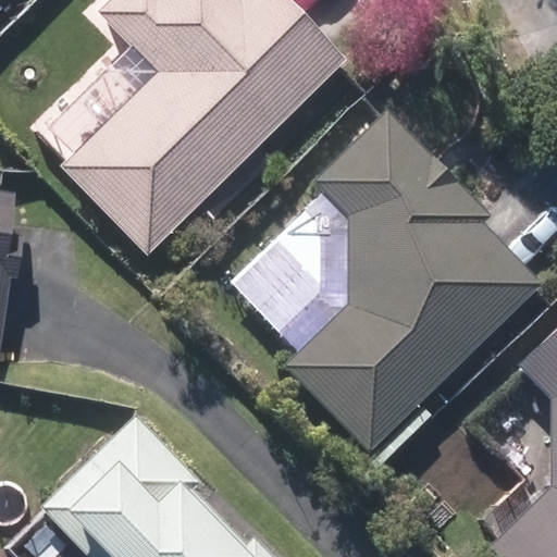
[(60,170),(145,257),(342,63),(280,0),(104,0),(91,13),(113,34),(28,118),(70,160),(60,170)]
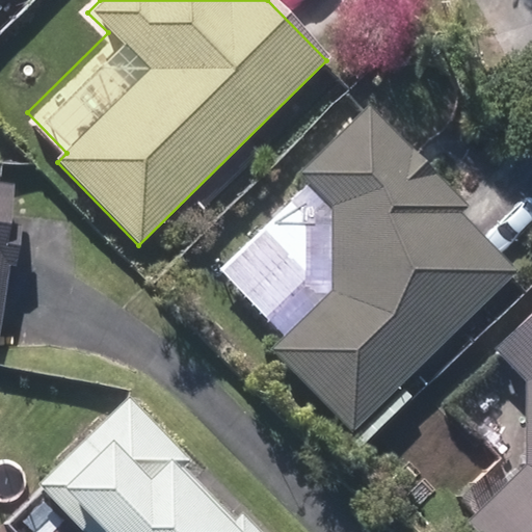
[(272,352),(351,431),(513,273),(456,215),(463,208),(367,109),(299,174),(333,207),(331,293),(272,352)]
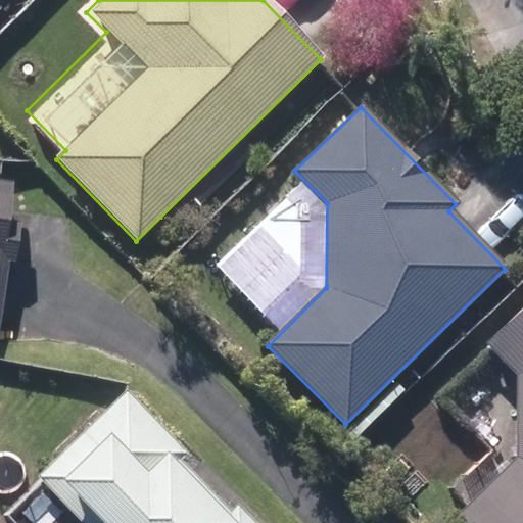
[(0,311),(6,265),(14,267),(18,229),(5,227),(10,185),(0,183),(0,311)]
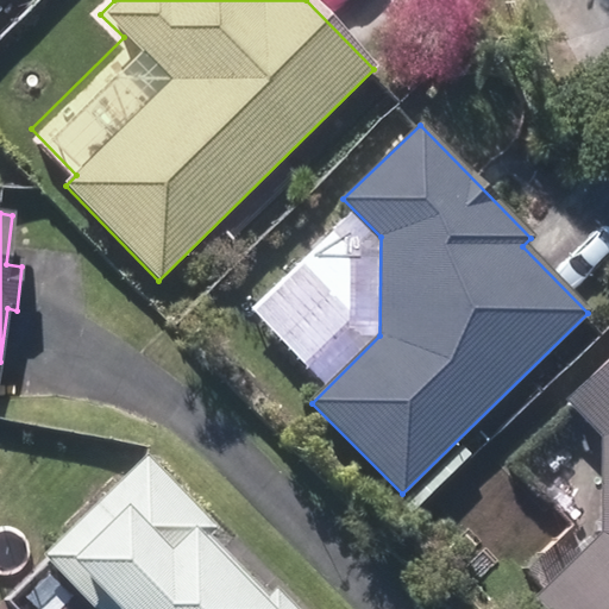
[(198,253),(211,268),(225,256),(213,242),(198,253)]
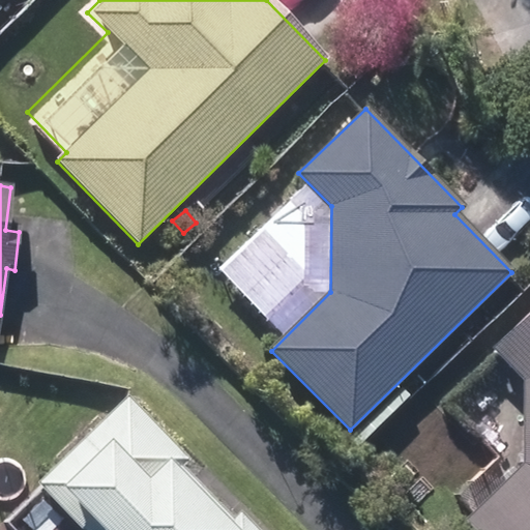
[(465,523),(472,529),(529,529),(529,307),(492,347),(525,381),(525,464),(465,523)]
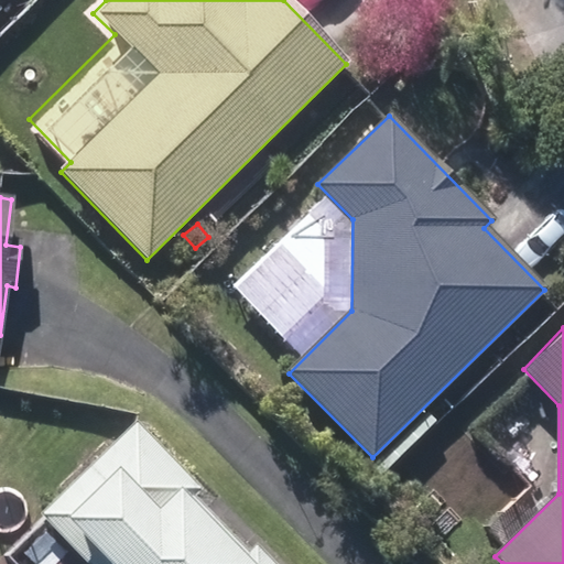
[(508,435),(519,441),(532,434),(537,423),(531,410),(519,404),(507,411),(502,422),(508,435)]
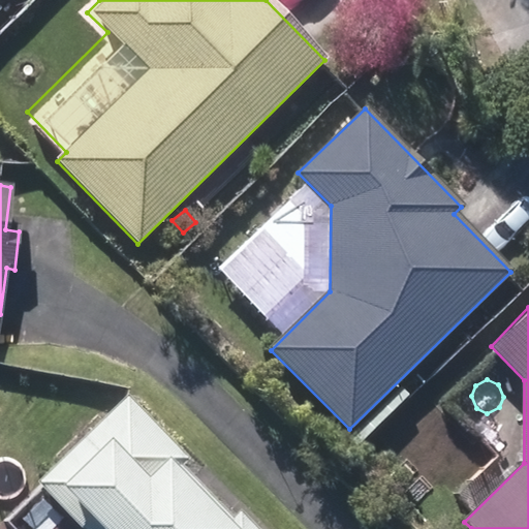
[(253,528),(244,519),(234,528),(231,528),(176,469),(185,459),(126,397),(36,485),(79,528),(253,528)]
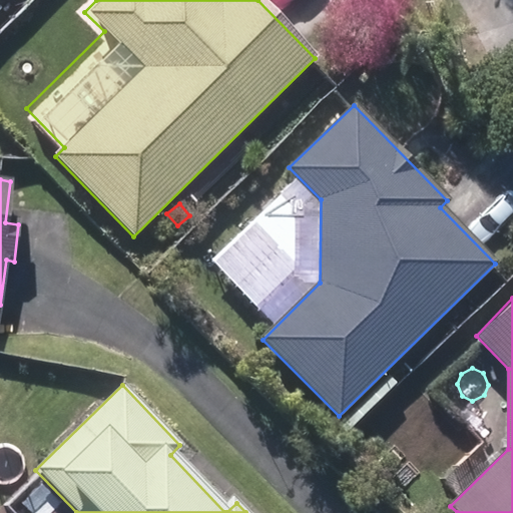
[(25,509),(29,512),(53,512),(60,506),(43,490),(25,509)]
